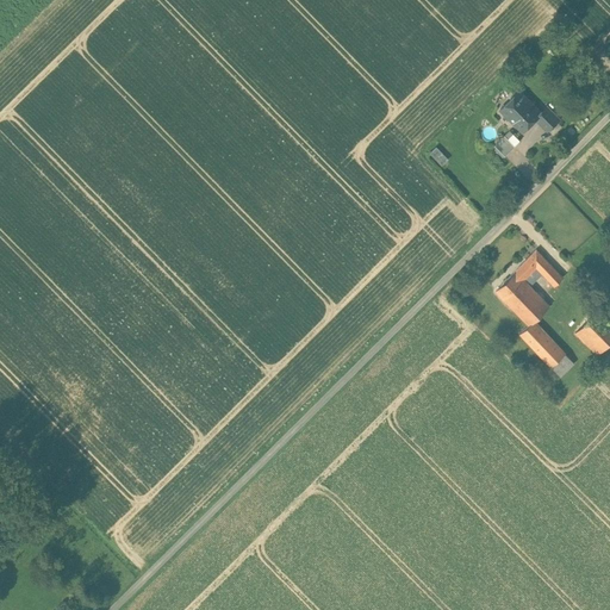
[(541,112),(518,89),(500,109),(522,130),(535,117),(541,112)]
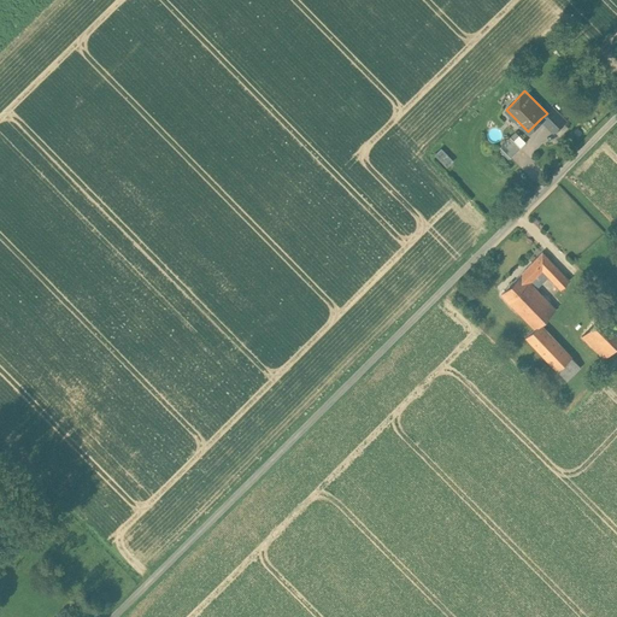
[(565,121),(552,107),(547,113),(541,118),(553,131),(565,121)]
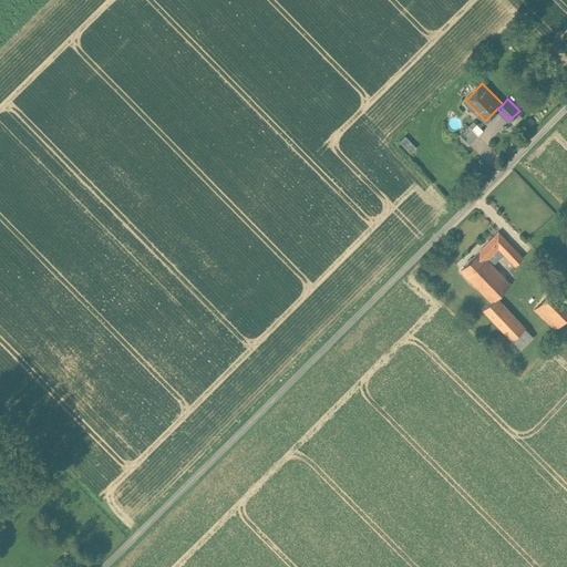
[(472,129),(468,125),(460,135),(468,144),(483,130),(476,124),(472,129)]
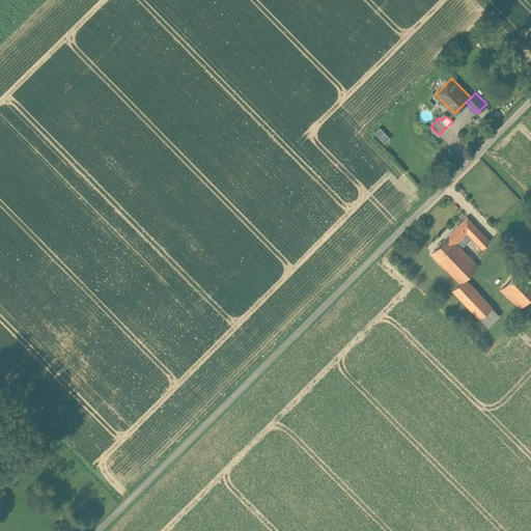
[(381,127),(374,133),(385,143),(391,138),(381,127)]
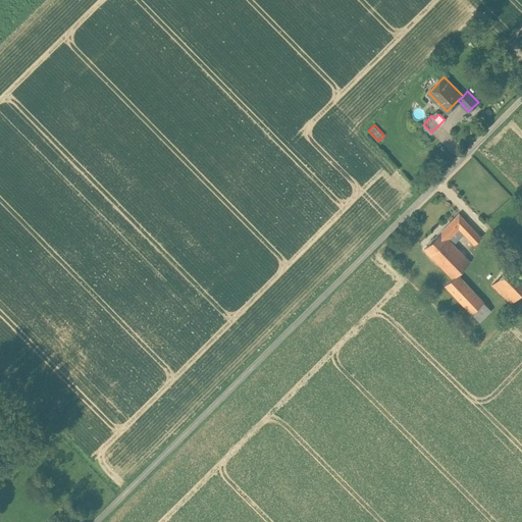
[(459,213),(424,249),(452,277),(453,278),(457,274),(470,261),(453,244),(449,239),(466,220),(459,213)]
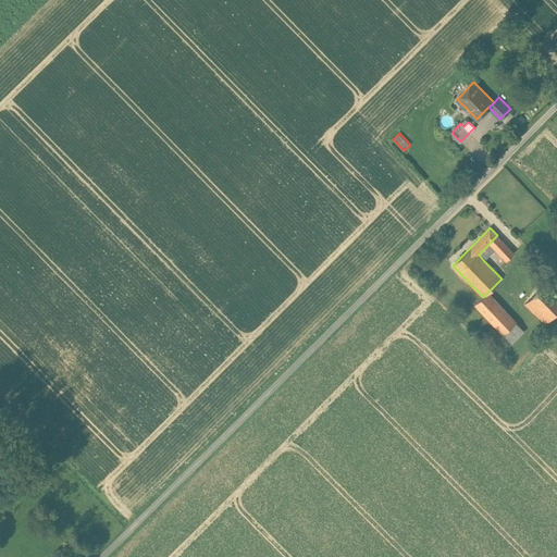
[(529,227),(521,235),(524,239),(532,232),(529,227)]
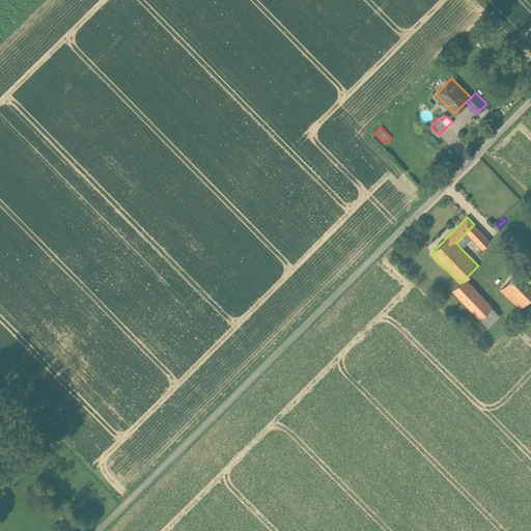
[(490,241),(474,224),(456,243),(460,248),(471,238),(482,248),(490,241)]
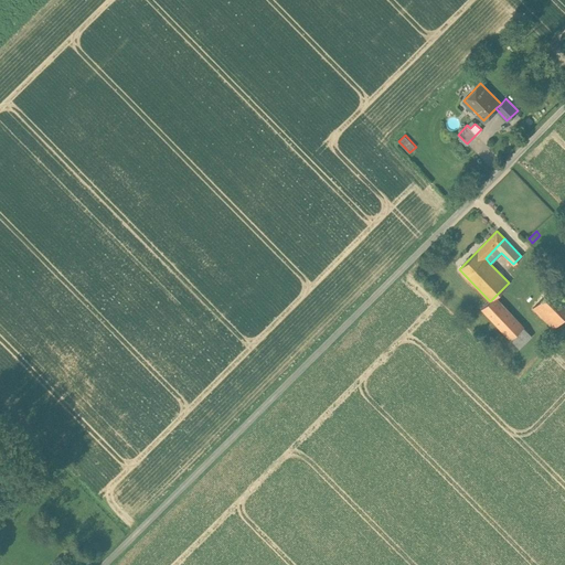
[(564,287),(558,281),(553,287),(564,298),(564,287)]
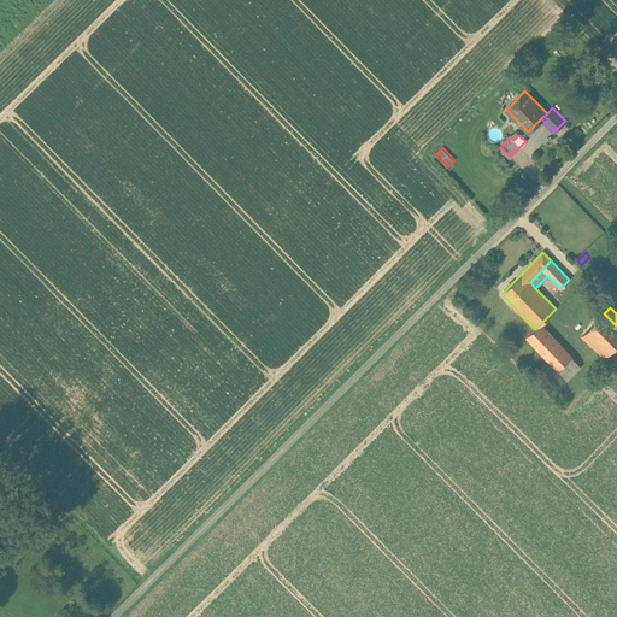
[(616,345),(616,325),(604,313),(582,336),(595,350),(603,357),(604,358),(616,345)]
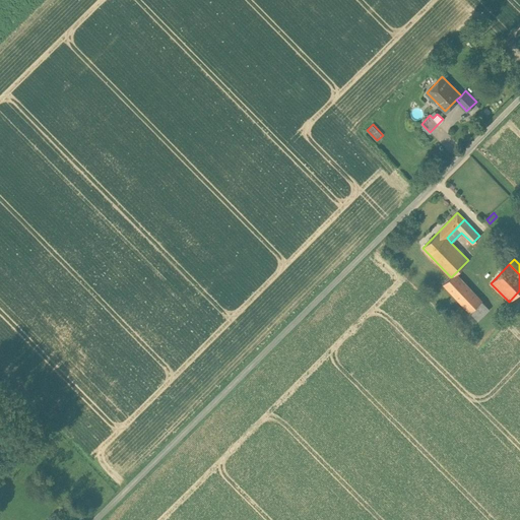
[(481,301),(455,273),(451,277),(450,276),(443,283),(469,312),(481,301)]
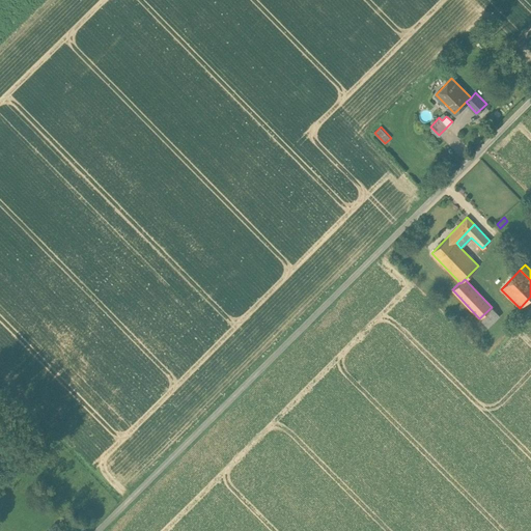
[(519,307),(512,301),(508,304),(515,310),(519,307)]
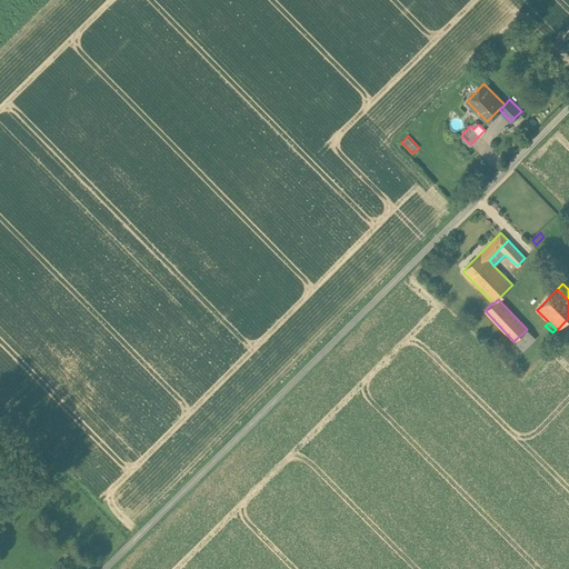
[(536,338),(527,329),(513,341),(522,350),(536,338)]
